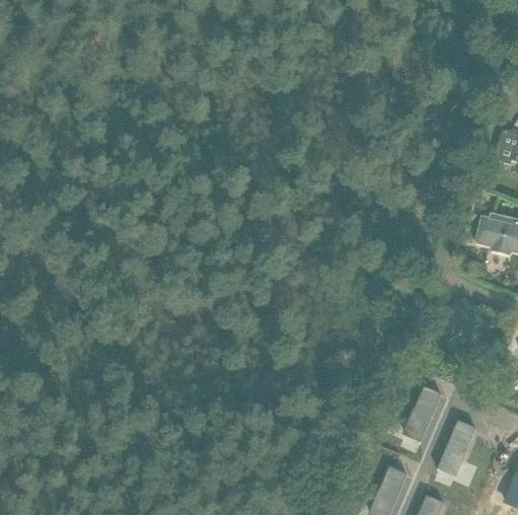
[(503,131),(494,159),(509,164),(510,159),(517,161),(517,135),(517,136),(503,131)]
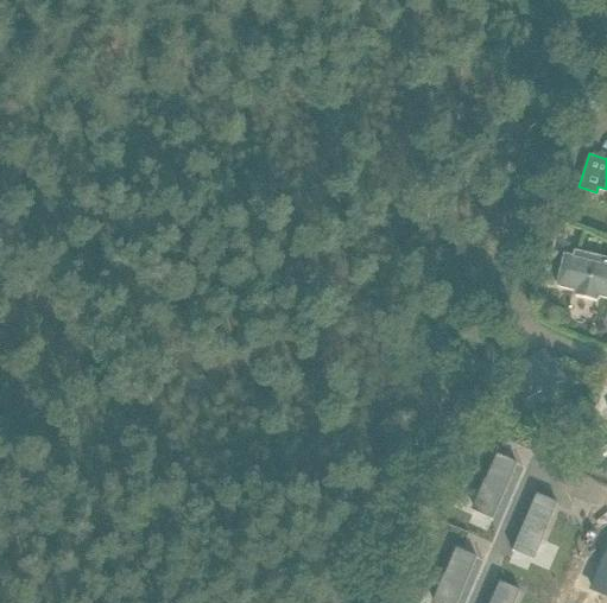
[(606,258),(574,249),(571,255),(563,253),(555,284),(575,289),(574,293),(594,298),(595,293),(606,296),(606,258)]
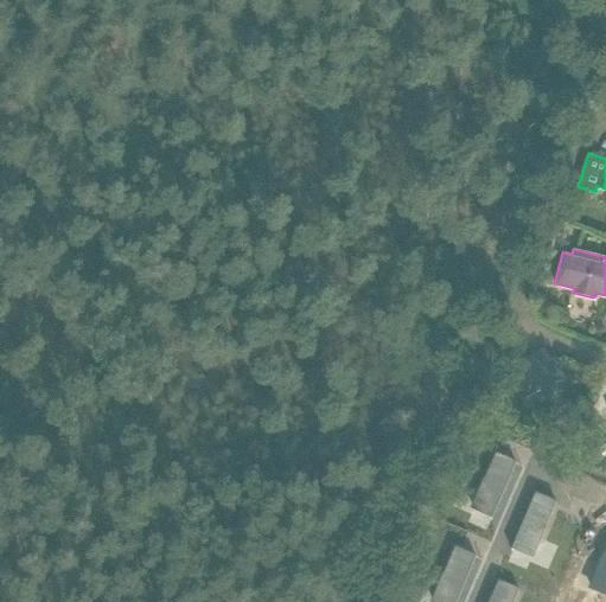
[(591,376),(573,369),(571,377),(588,383),(591,376)]
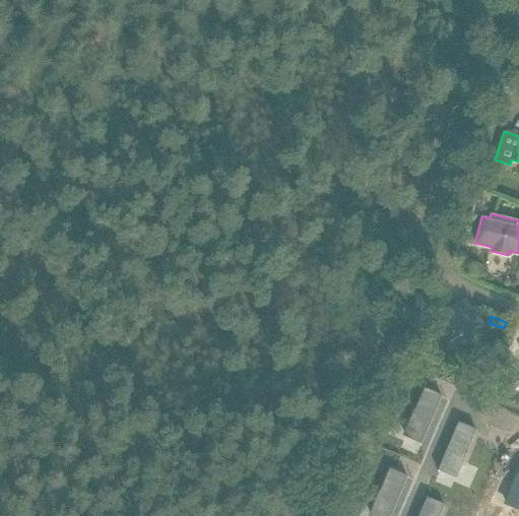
[(476,367),(473,377),(483,380),(487,370),(476,367)]
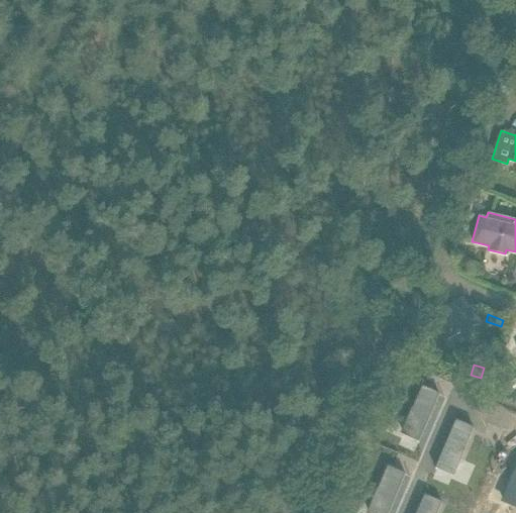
[(421,384),(401,431),(419,438),(439,391),(421,384)]
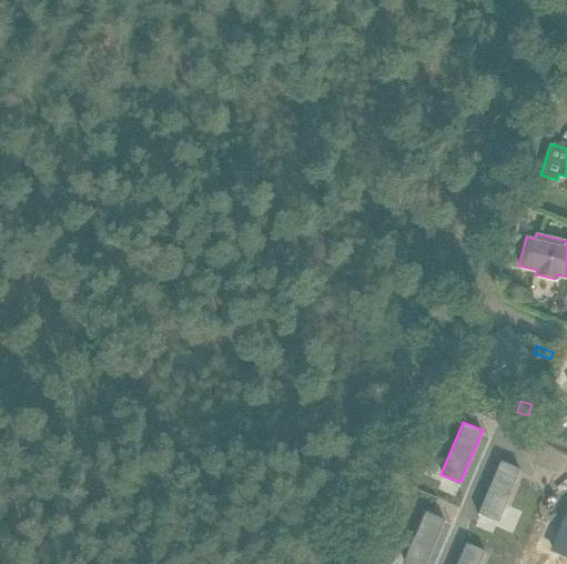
[(502,459),(478,511),(497,520),(520,467),(502,459)]
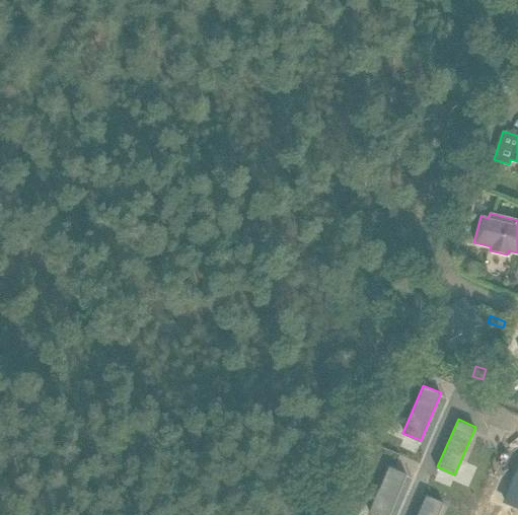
[(388,464),(367,513),(371,514),(387,514),(407,472),(388,464)]
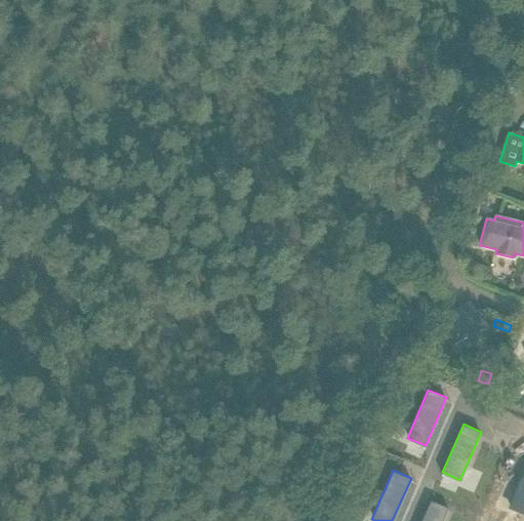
[(523,474),(511,508),(523,512),(523,474)]
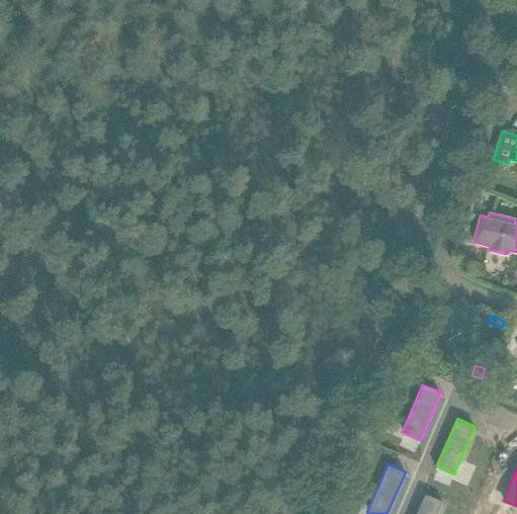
[(425,494),(416,513),(436,513),(442,501),(425,494)]
